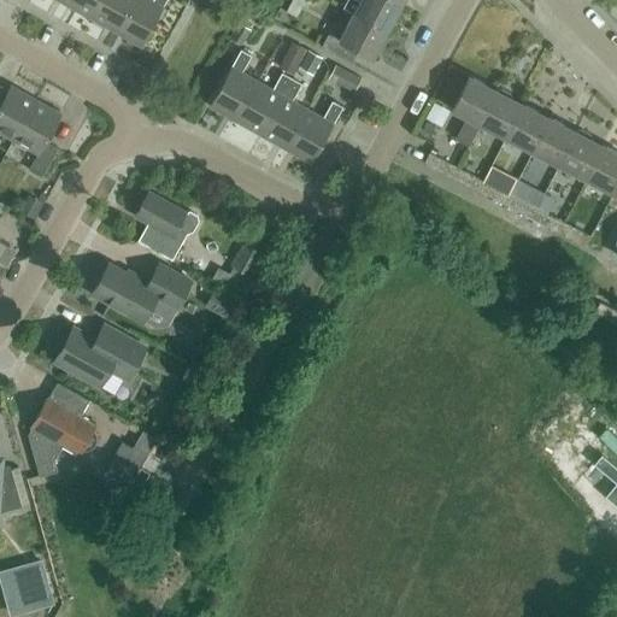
[(89,18),(99,0),(66,0),(65,4),(89,18)]
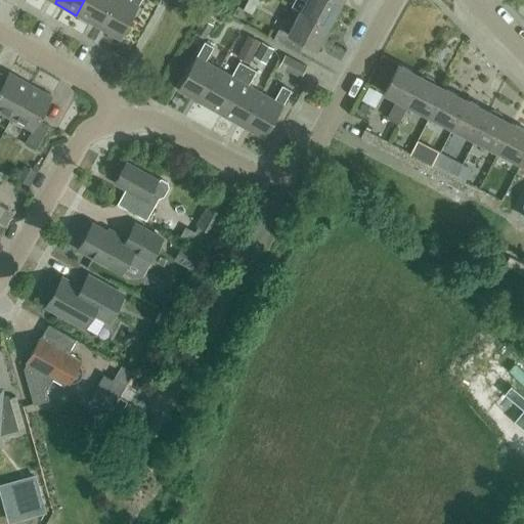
[(97,27),(112,0),(84,0),(76,15),(97,27)]
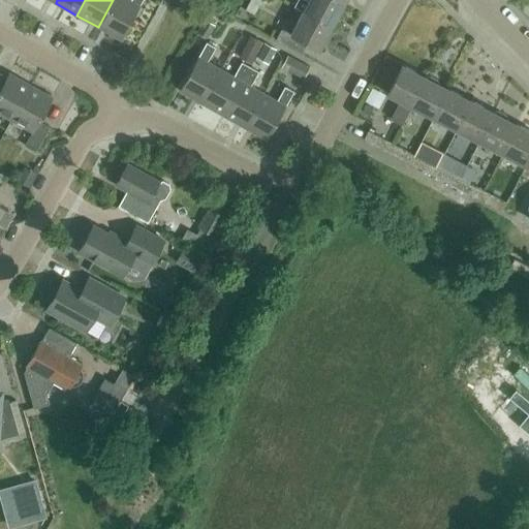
[(129,0),(113,0),(98,27),(121,39),(143,0),(130,0),(130,1),(129,0)]
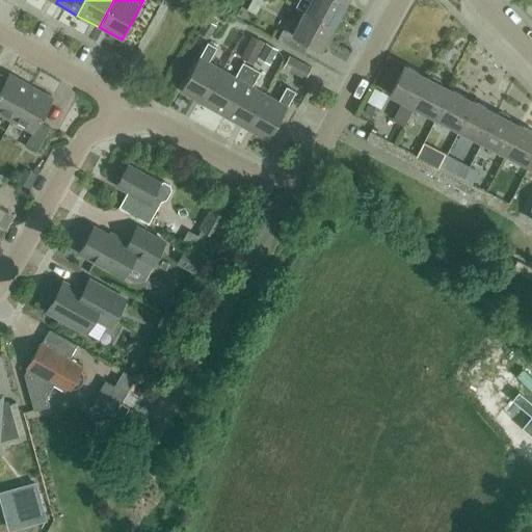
[(256,15),(263,0),(251,0),(246,9),(256,15)]
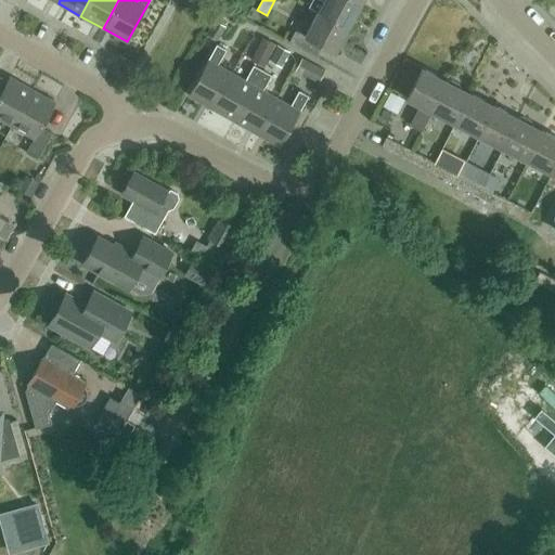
[(348,28),(361,4),(352,0),(323,0),(324,1),(321,0),(312,0),(309,7),(318,12),(348,28)]
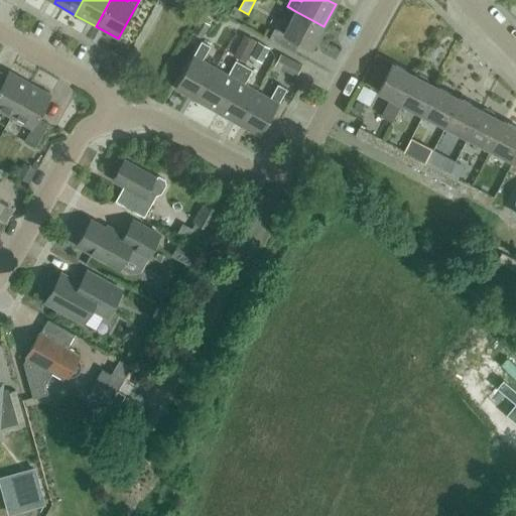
[(311,48),(324,26),(295,11),(283,33),(274,28),(268,39),(294,53),(300,42),(311,48)]
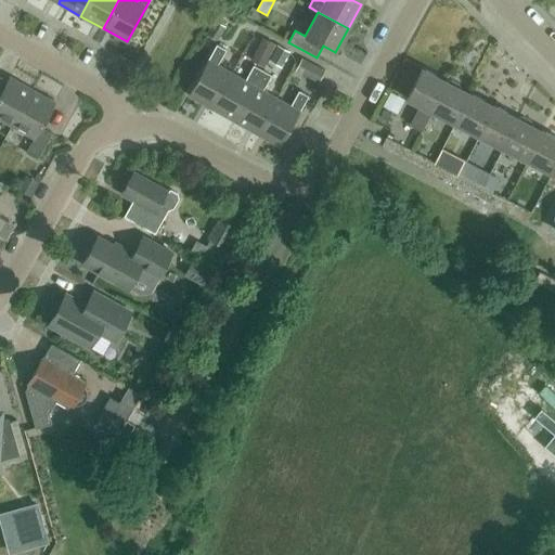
[(215,21),(207,34),(217,39),(224,26),(215,21)]
